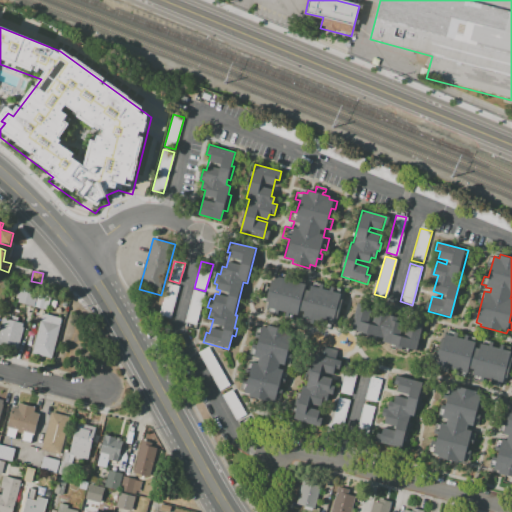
[(342,293),(335,320),(334,320),(332,326),(267,307),(268,303),(265,302),(272,280),(274,281),(276,275),(310,285),(311,281),(324,285),(323,288),(329,290),(330,287),(340,290),(339,293),(342,293)]
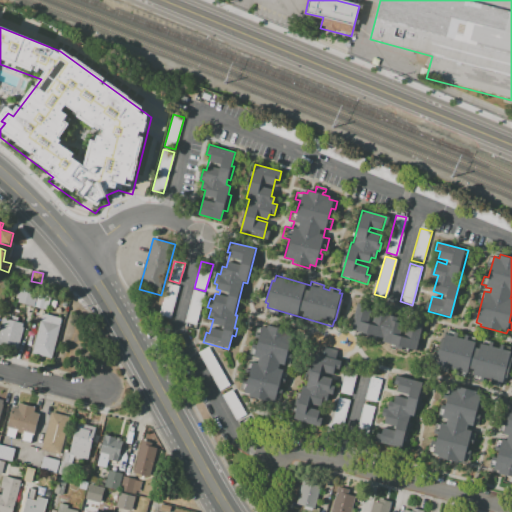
[(179,286),(170,317),(160,314),(169,283),(179,286)]
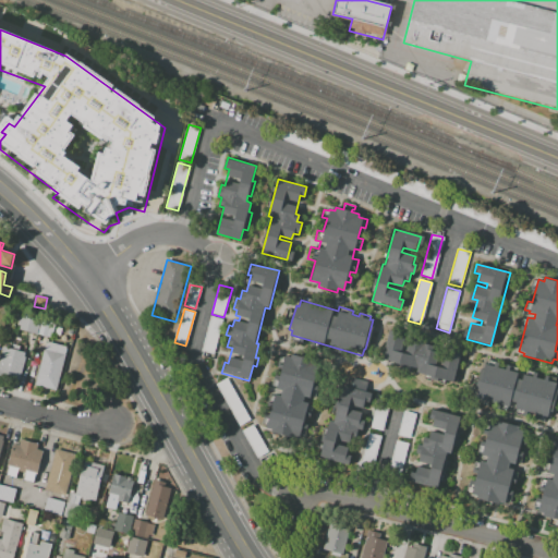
[(57,324),(52,338),(17,329),(19,325),(16,324),(19,317),(21,317),(22,314),(57,324)]
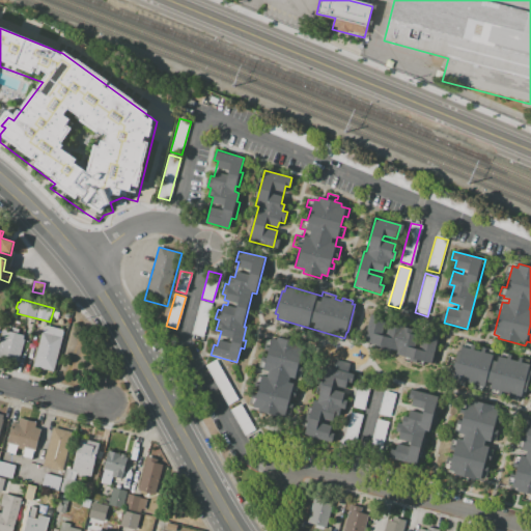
[(212,304),(202,337),(191,334),(201,301),(212,304)]
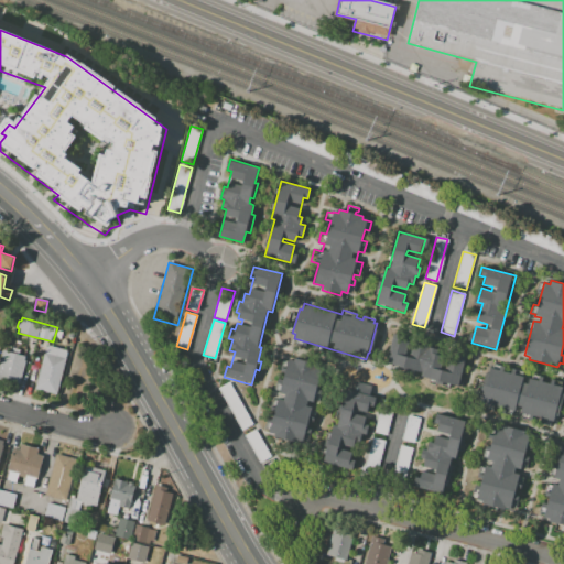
[(457,387),(448,383),(447,389),(441,388),(441,386),(436,384),(436,386),(426,383),(429,378),(420,376),(421,372),(414,371),(413,375),(404,372),(405,368),(386,362),(393,335),(466,355),(457,387)]
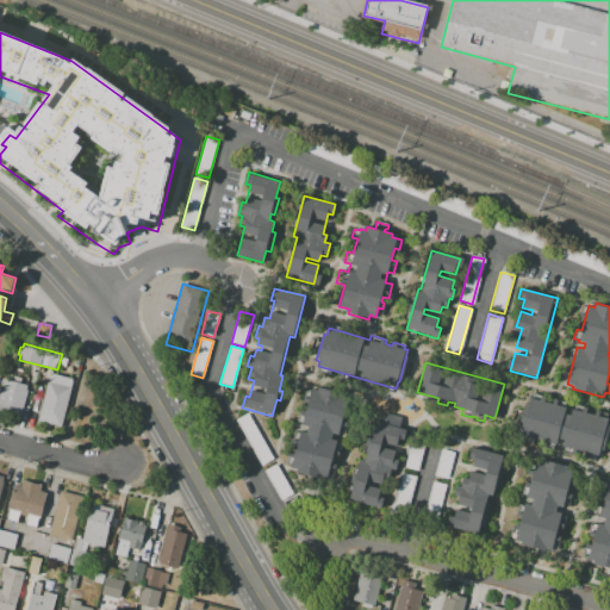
[(38,422),(50,373),(75,379),(63,428),(38,422)]
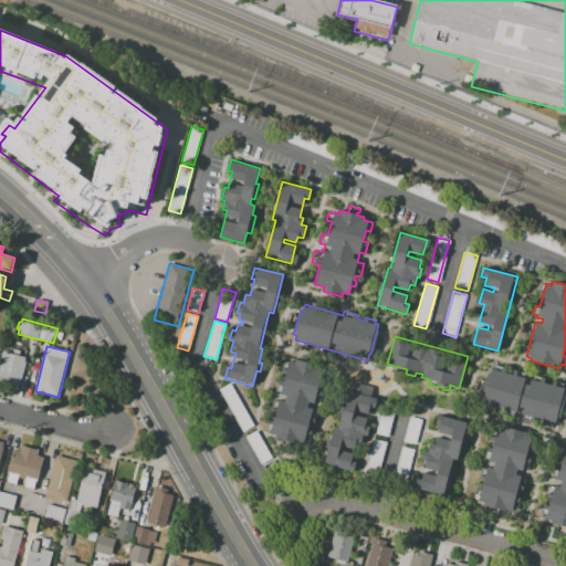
[(0,360),(2,352),(10,353),(11,348),(21,350),(20,356),(27,357),(20,386),(0,380),(0,360)]
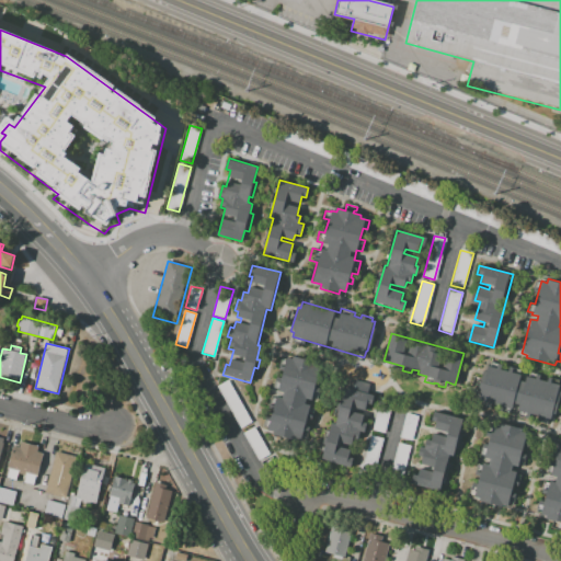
[(286,357),(293,359),(293,356),(321,363),(311,400),(307,399),(306,404),(310,405),(310,408),(316,409),(312,421),(307,419),(301,438),(267,430),(276,397),(282,398),(283,392),(277,391),(286,357)]
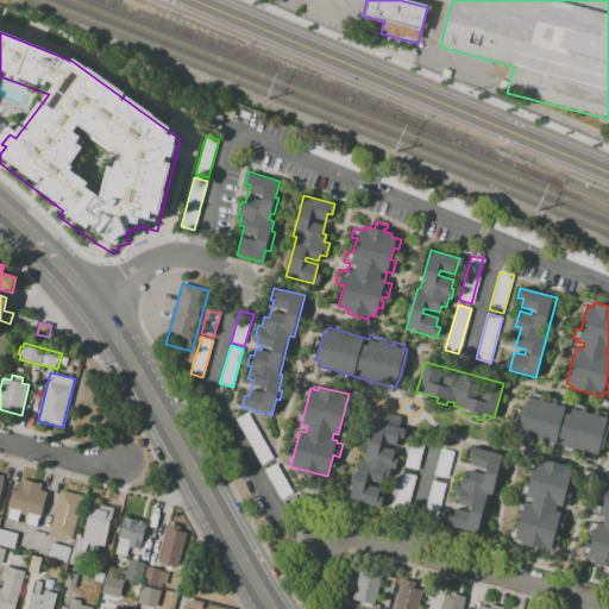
[(608,418),(608,424),(603,447),(600,446),(596,458),(518,437),(521,424),(519,424),(526,396),(538,400),(540,394),(546,395),(545,401),(551,402),(552,397),(558,400),(557,403),(581,410),(582,406),(585,407),(584,413),(592,415),(595,409),(598,410),(597,414),(608,418)]
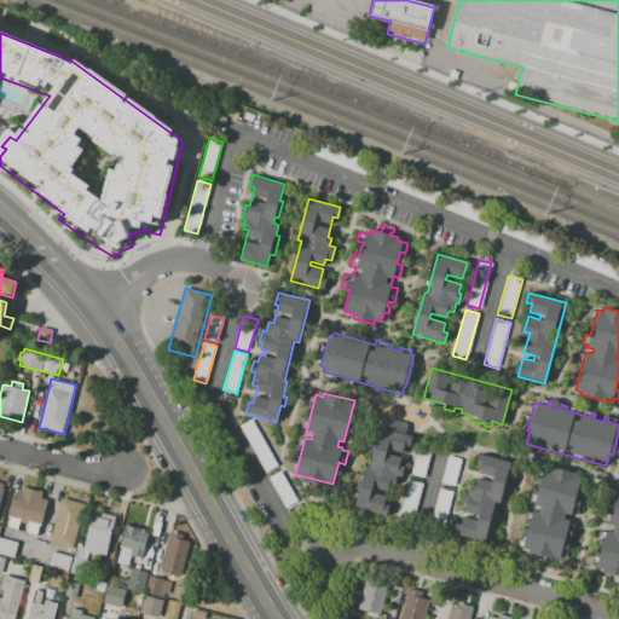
[(239,426),(252,420),(277,464),(264,472),(239,426)]
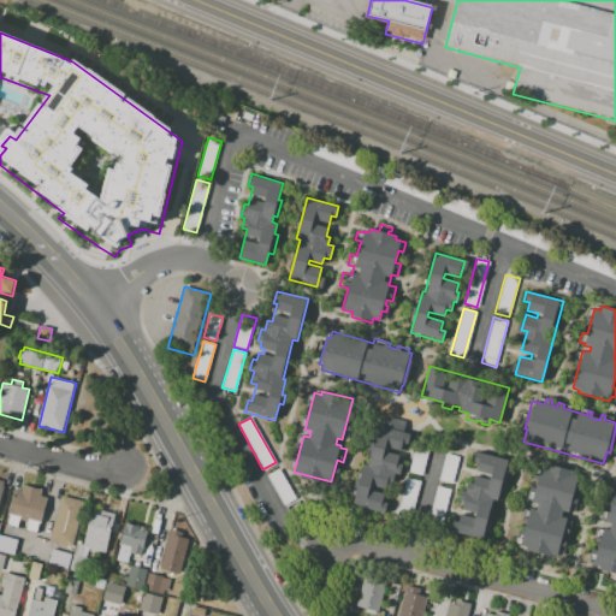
[(351,505),(362,463),(367,465),(378,426),(385,428),(389,418),(403,421),(409,431),(406,446),(402,445),(398,462),(402,463),(401,469),(397,468),(391,489),(390,489),(386,503),(388,503),(385,514),(351,505)]
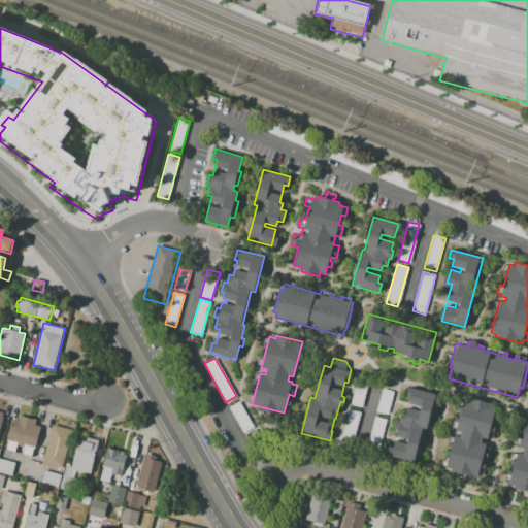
[(368,384),(362,408),(350,405),(356,380),(368,384)]
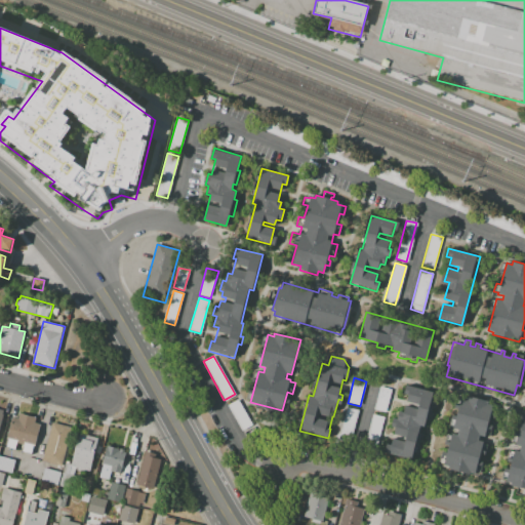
[(434,392),(414,461),(385,453),(387,444),(391,445),(393,437),(405,440),(406,436),(394,433),(395,429),(390,428),(393,417),(397,418),(399,410),(403,412),(405,406),(415,409),(417,404),(406,401),(408,396),(404,395),(407,385),(434,392)]
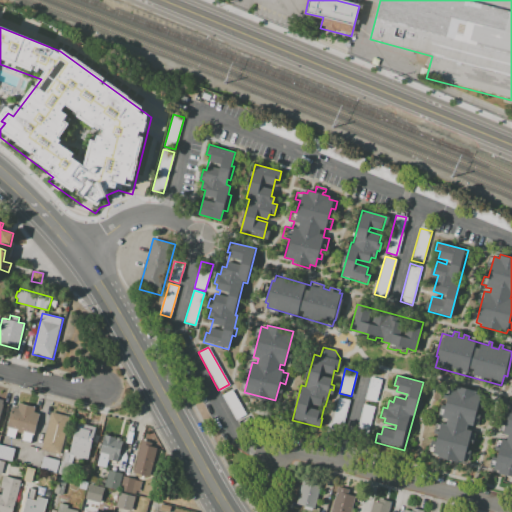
[(376,402),(365,399),(371,376),(382,379),(376,402)]
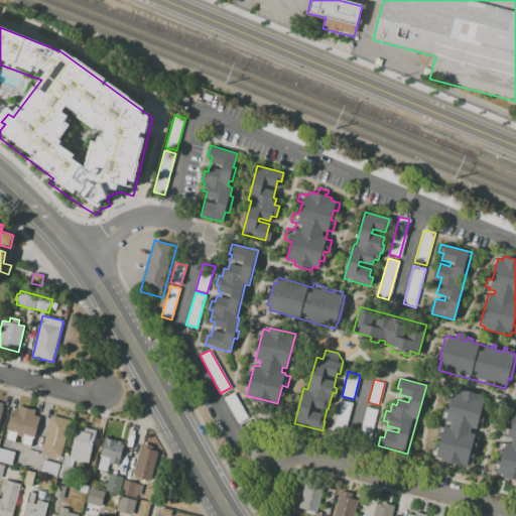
[(455,387),(485,396),(476,429),(473,428),(472,434),(475,434),(470,454),(474,455),(471,465),(467,463),(466,469),(434,460),(443,426),(447,427),(448,422),(444,421),(455,387)]
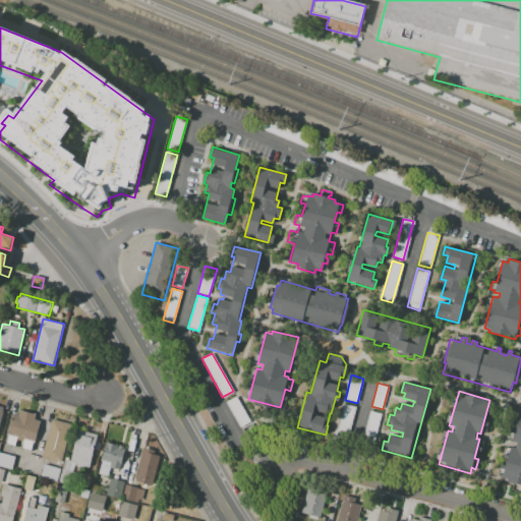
[(236,396),(249,422),(239,427),(226,402),(236,396)]
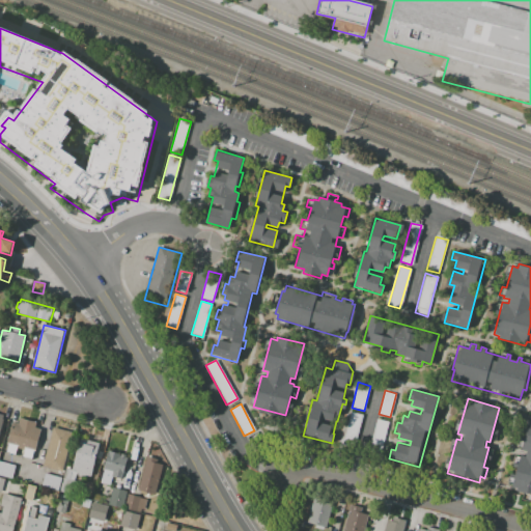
[(362,415),(356,442),(344,439),(351,412),(362,415)]
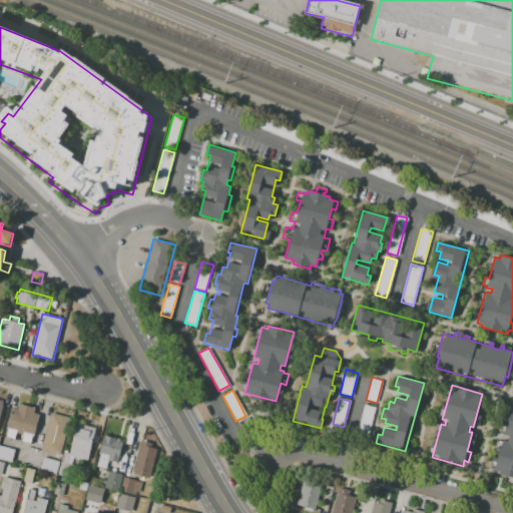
[(512,480),(496,476),(498,471),(493,469),(501,439),(506,441),(507,435),(503,434),(512,403),(512,480)]
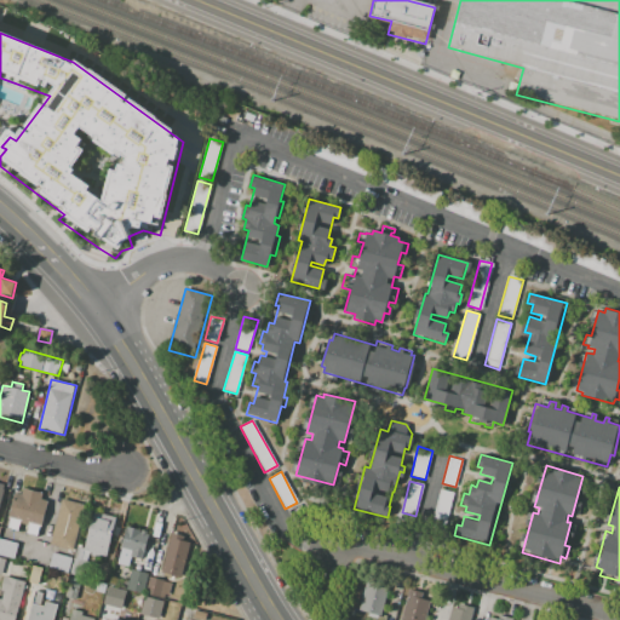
[(5,528),(15,493),(21,494),(22,488),(44,494),(41,500),(49,501),(41,527),(39,526),(36,537),(26,533),(28,526),(21,524),(18,532),(5,528)]
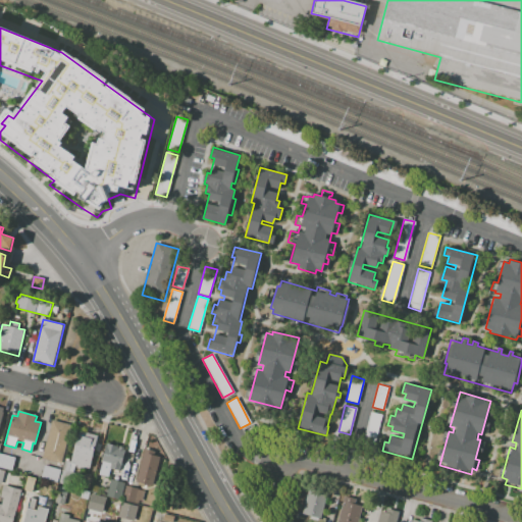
[(370,412),(381,415),(375,439),(364,436),(370,412)]
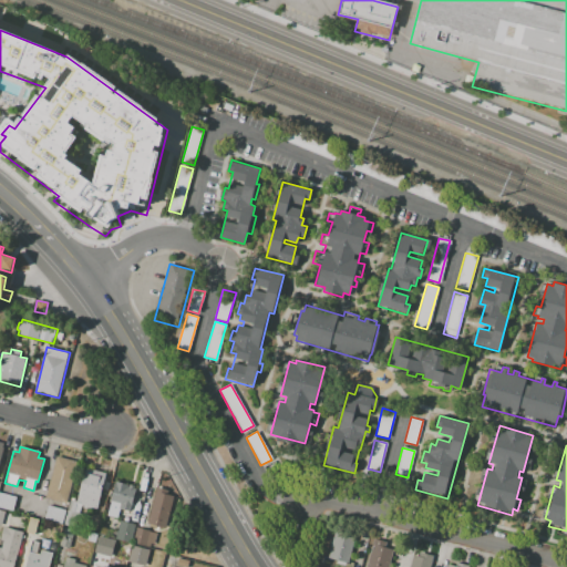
[(55,456),(76,462),(65,504),(44,498),(55,456)]
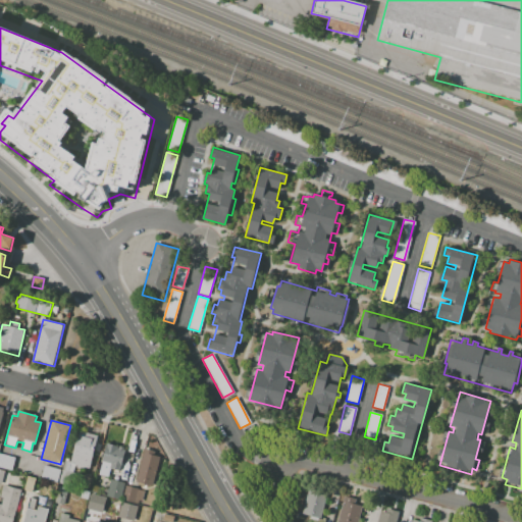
[(77,430),(98,436),(90,469),(69,464),(77,430)]
